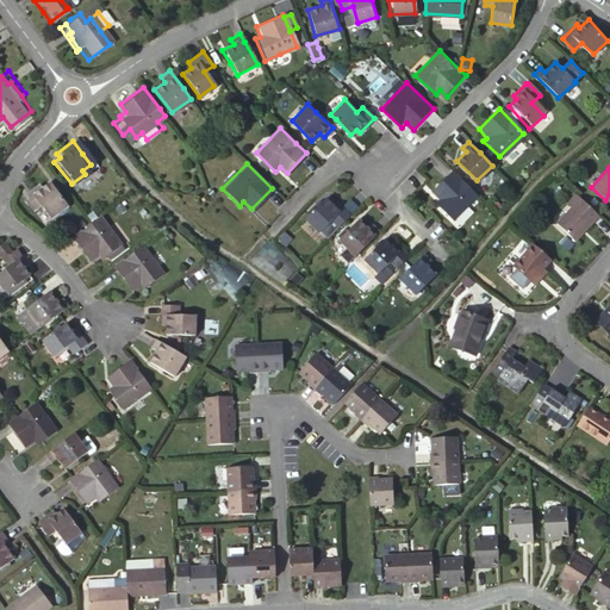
[(475,195),(453,172),(430,192),(436,200),(431,205),(449,222),(475,195)]
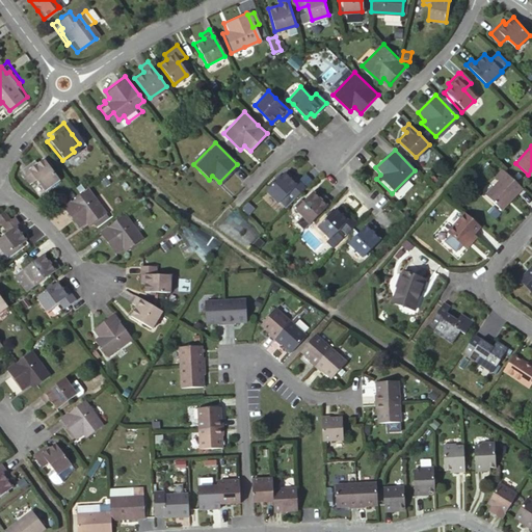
[(31,164),(17,174),(25,185),(32,180),(41,192),(55,182),(42,162),(34,167),(31,164)]
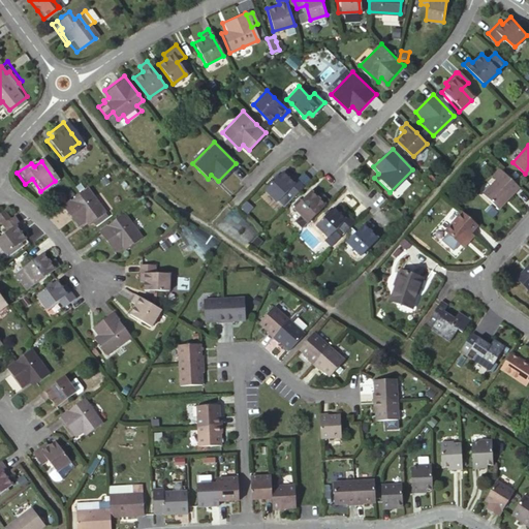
[(521,188),(503,170),(497,177),(499,180),(484,195),(500,209),(521,188)]
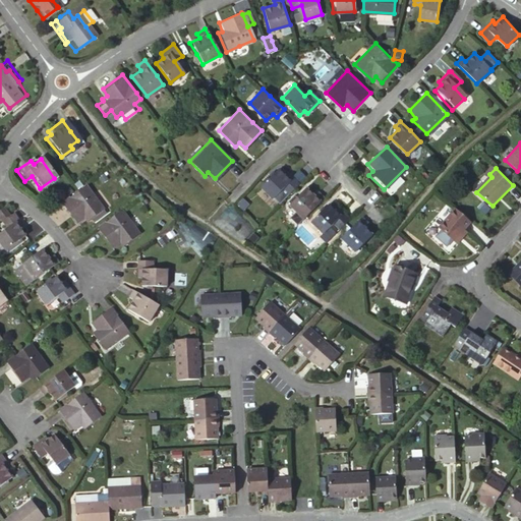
[(279,205),(299,181),(286,170),(282,174),(276,169),(259,189),(272,199),(273,198),(279,205)]
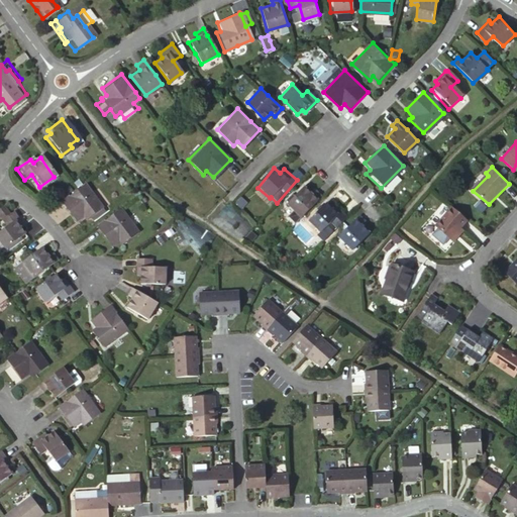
[(103,208),(85,183),(79,187),(74,191),(65,198),(60,202),(74,221),(82,216),(85,220),(103,208)]
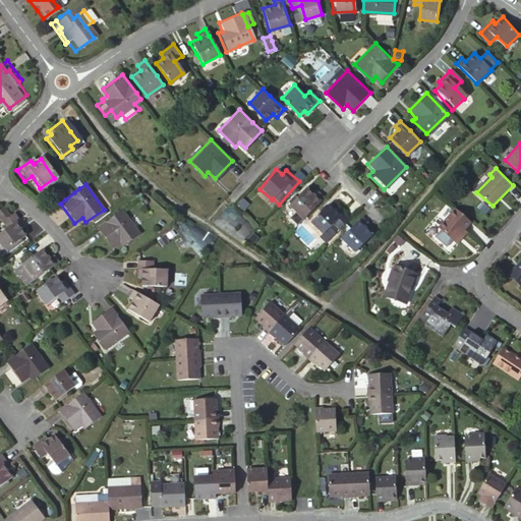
[(303,218),(325,195),(317,189),(313,193),(305,186),(289,204),(303,218)]
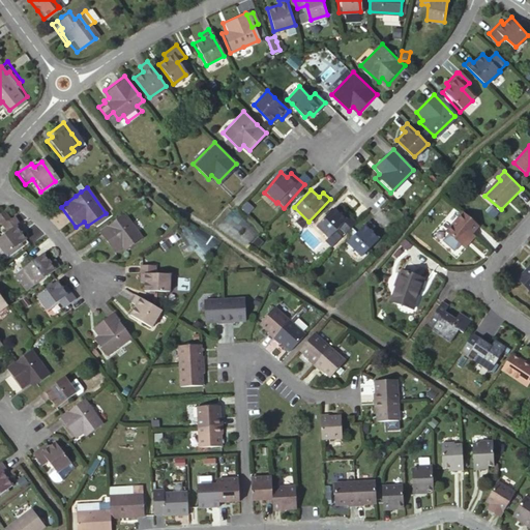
[(6,208),(0,212),(0,218),(3,224),(12,216),(6,208)]
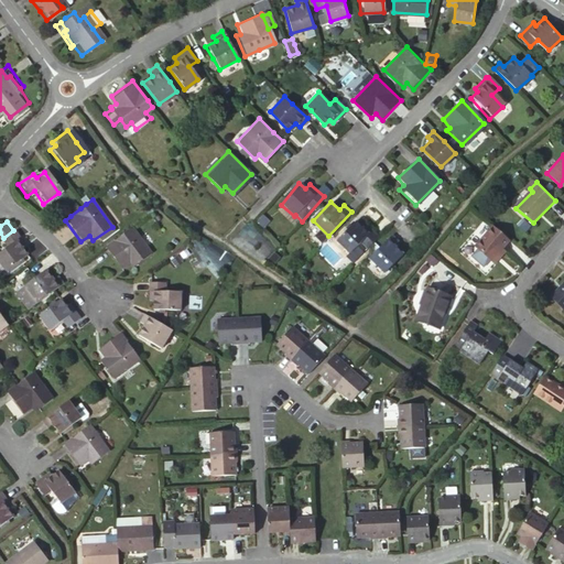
[(368,250),(378,238),(364,226),(359,229),(351,224),(335,243),(349,256),(360,242),(368,250)]
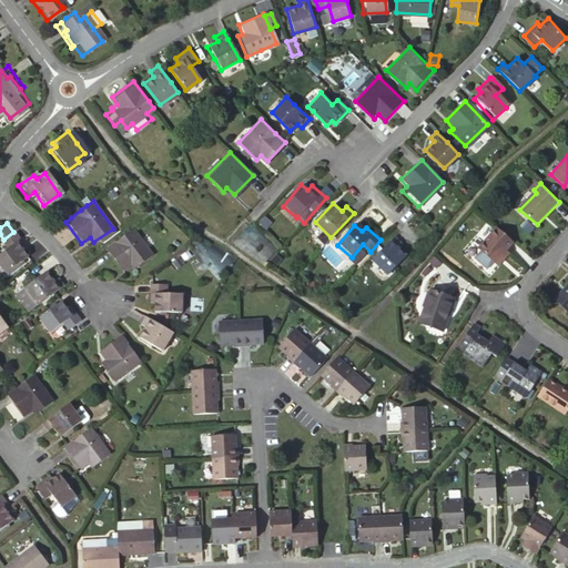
[(513,241),(496,226),(478,247),(494,261),(507,247),(513,241)]
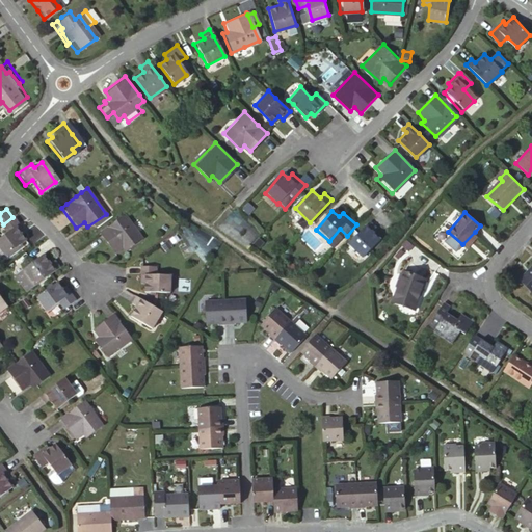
[(110,222),(96,233),(110,253),(117,247),(121,251),(139,238),(122,213),(110,222)]
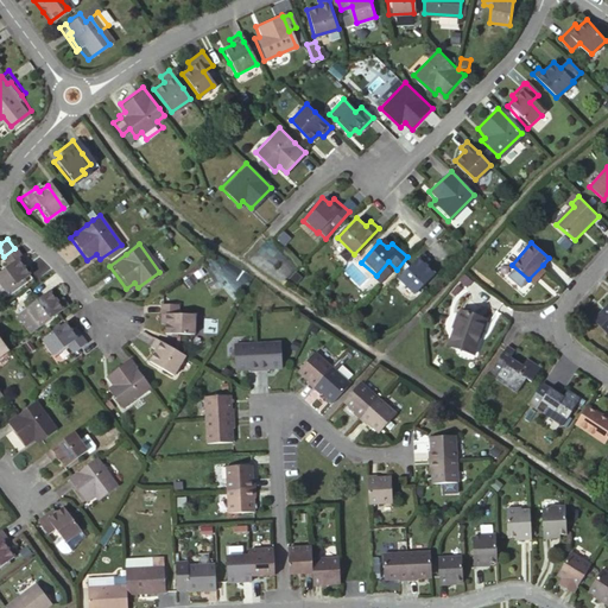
[(100,259),(102,261),(122,247),(121,245),(100,259)]
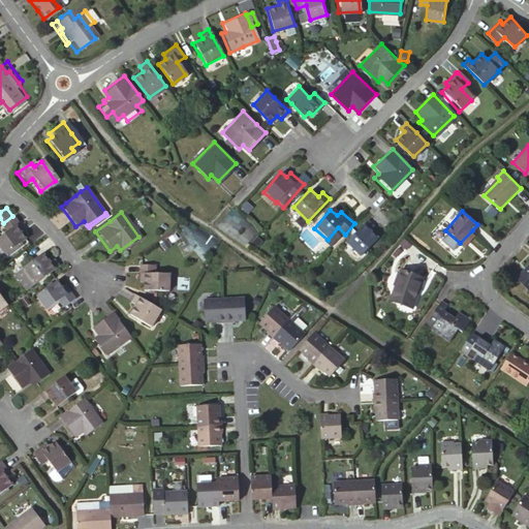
[(12,216),(3,223),(8,229),(0,237),(0,242),(7,251),(27,236),(22,230),(25,227),(14,214),(12,216)]
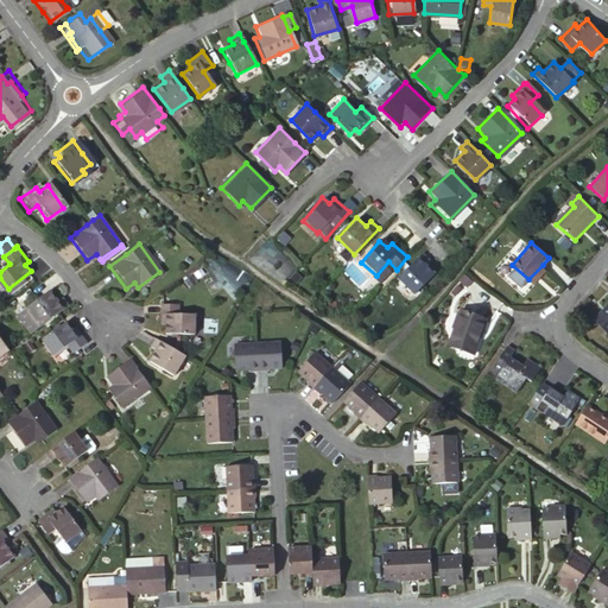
[(431,264),(423,257),(400,282),(418,298),(437,276),(429,267),(431,264)]
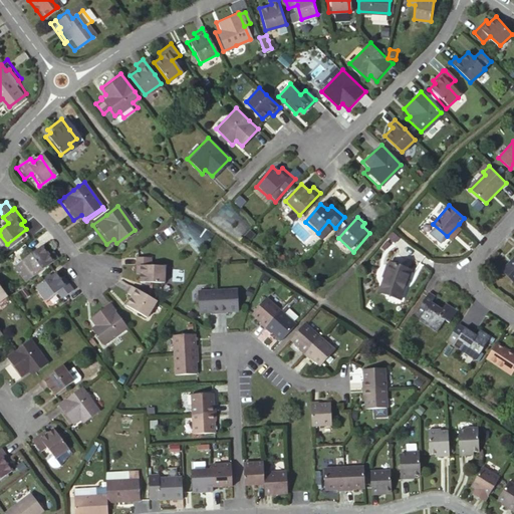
[(459,224),(447,236),(451,239),(462,228),(459,224)]
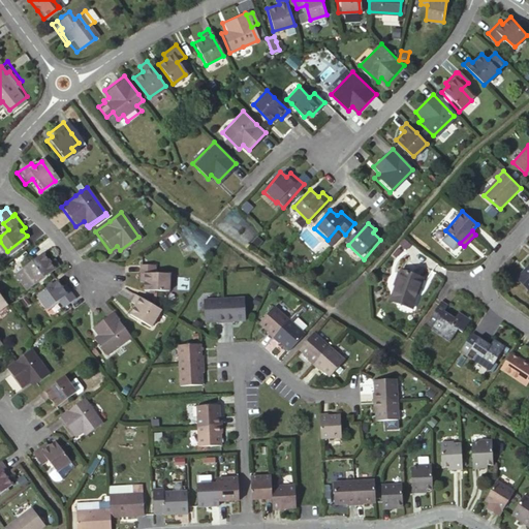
[(50,273),(62,262),(55,253),(50,257),(43,250),(26,263),(18,271),(31,287),(39,281),(50,273)]
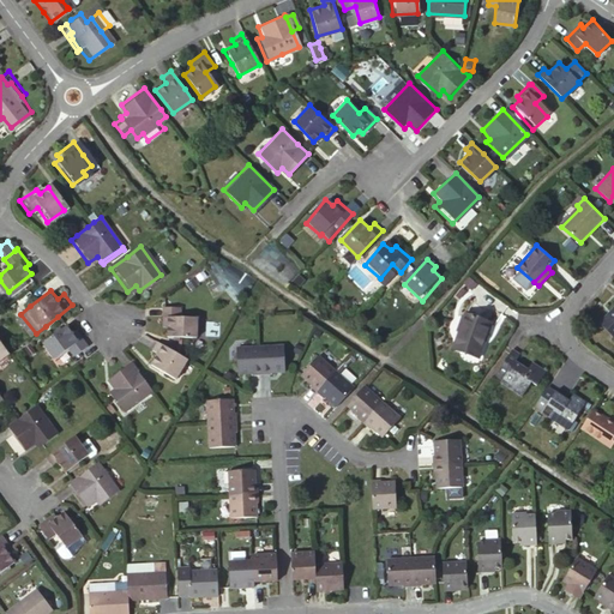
[(613,296),(613,298),(613,300),(595,320),(612,335),(613,331),(613,296)]
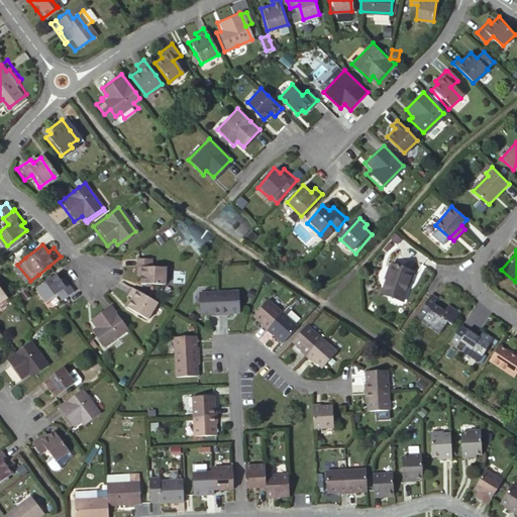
[(152,253),(139,253),(138,262),(138,271),(142,271),(141,279),(167,280),(168,263),(152,262),(152,253)]
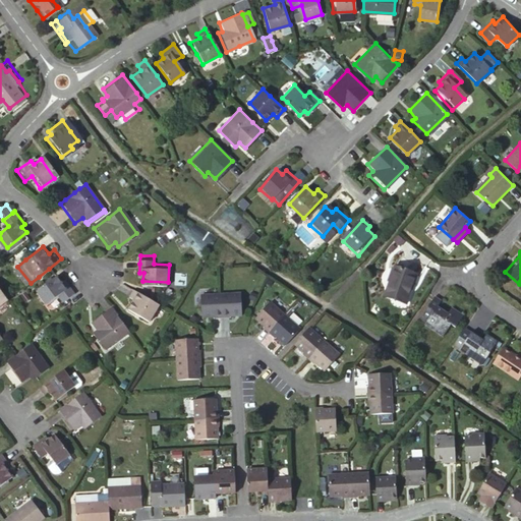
[(394,263),(389,278),(393,281),(389,290),(407,295),(415,270),(394,263)]
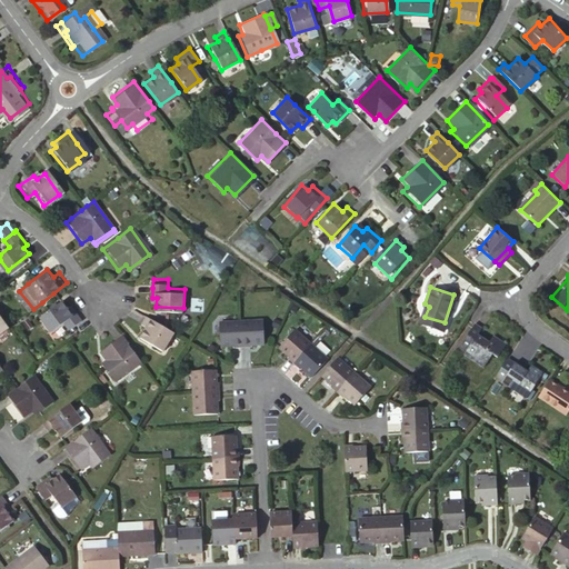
[(61,298),(39,315),(50,329),(62,319),(69,328),(82,318),(71,303),(67,306),(61,298)]
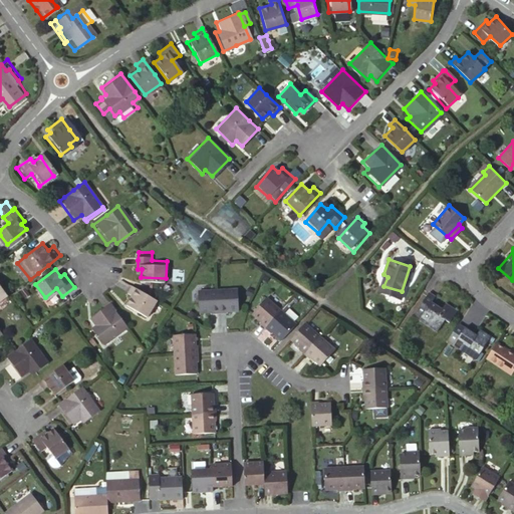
[(401,296),(402,291),(383,286),(388,277),(383,274),(378,289),(401,296)]
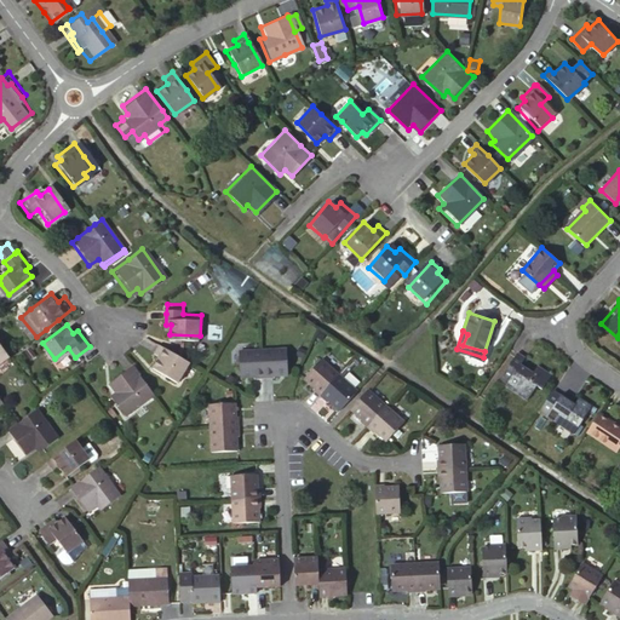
[(0,361),(12,352),(0,336),(0,361)]
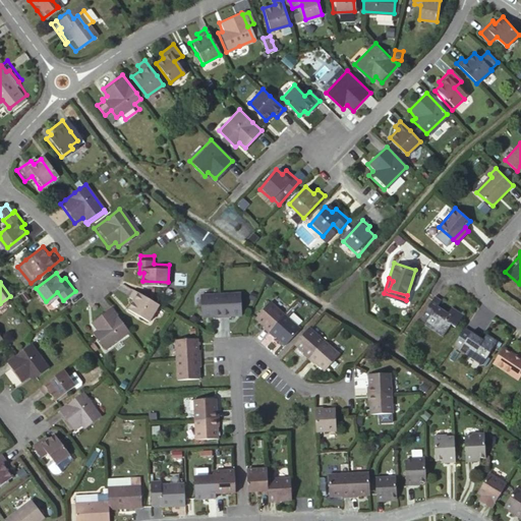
[(162,303),(135,288),(133,293),(131,296),(136,299),(131,308),(152,322),(162,303)]
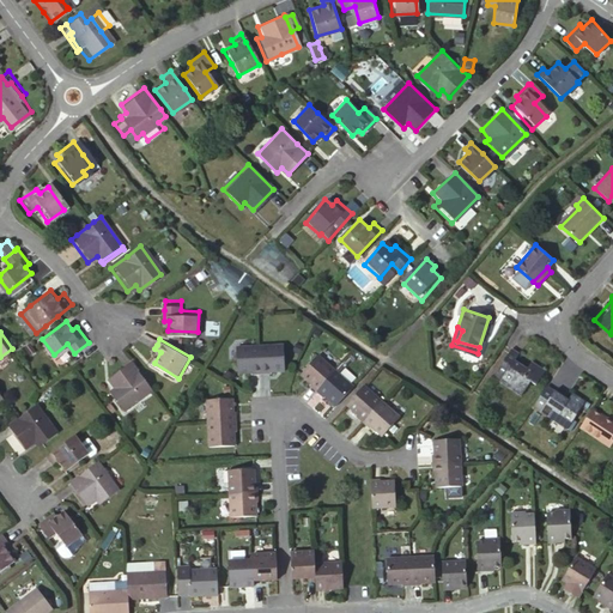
[(283,343),(259,344),(259,354),(260,374),(268,372),(268,370),(283,369),(283,359),(283,343)]
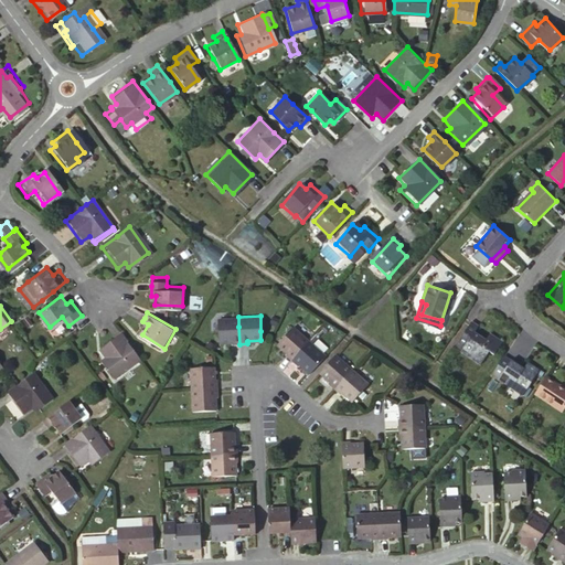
[(238,317),(216,319),(217,342),(231,341),(232,344),(240,344),(238,327),(238,317)]
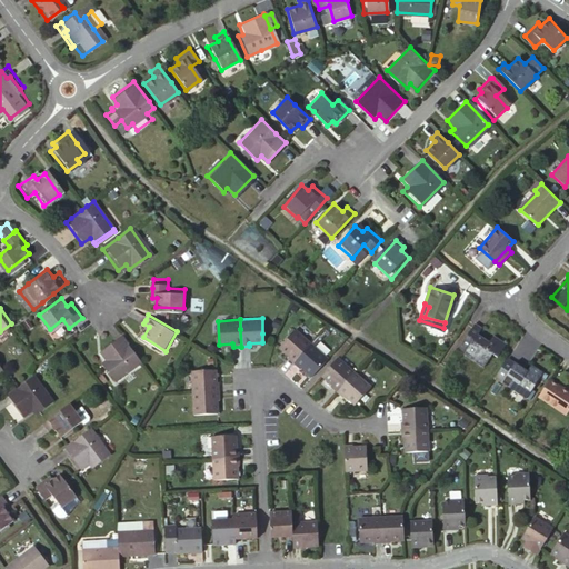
[(472,322),(455,350),(481,366),(490,352),(495,355),(503,342),(490,333),(486,340),(475,333),(479,327),(472,322)]
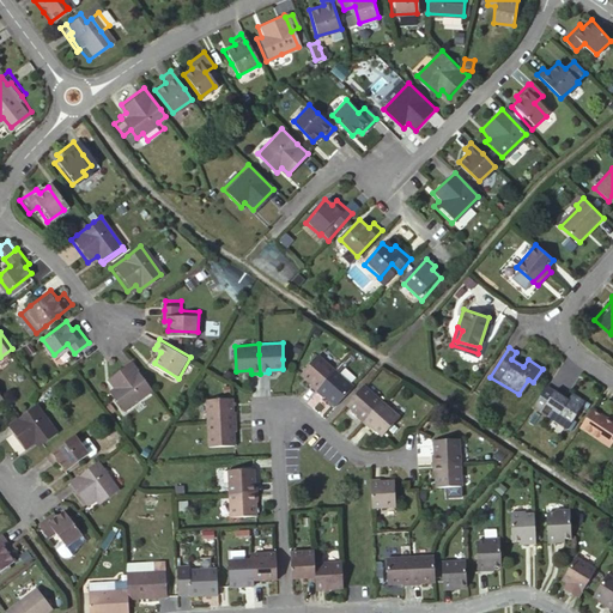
[(326,378),(334,370),(316,354),(303,366),(299,372),(309,383),(308,384),(315,392),(320,386),(326,378)]
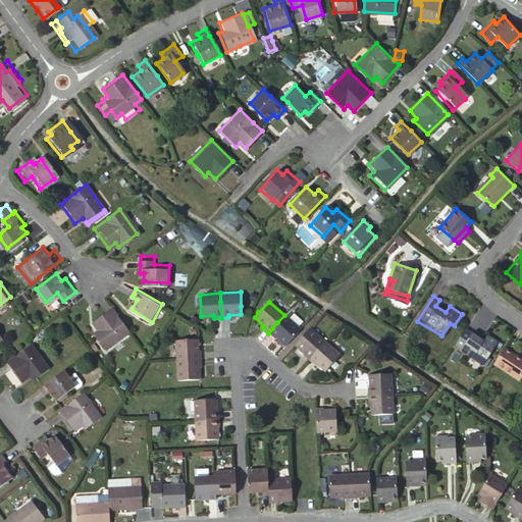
[(133,333),(113,307),(108,311),(95,321),(101,329),(97,333),(109,350),(133,333)]
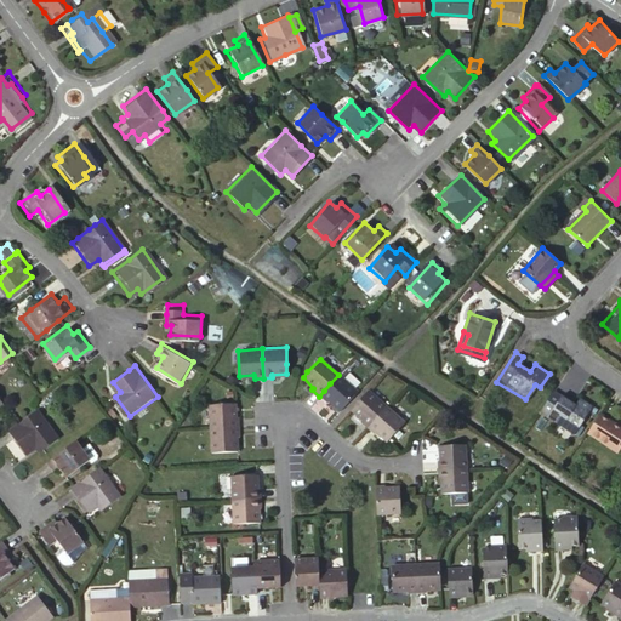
[(329,400),(339,410),(349,398),(355,391),(339,375),(330,383),(324,391),(319,397),(325,402),(329,400)]
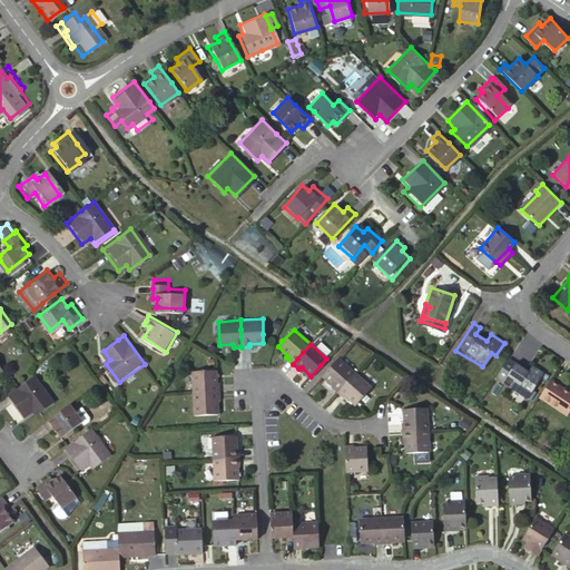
[(532,369),(513,356),(499,375),(531,395),(548,370),(536,362),(532,369)]
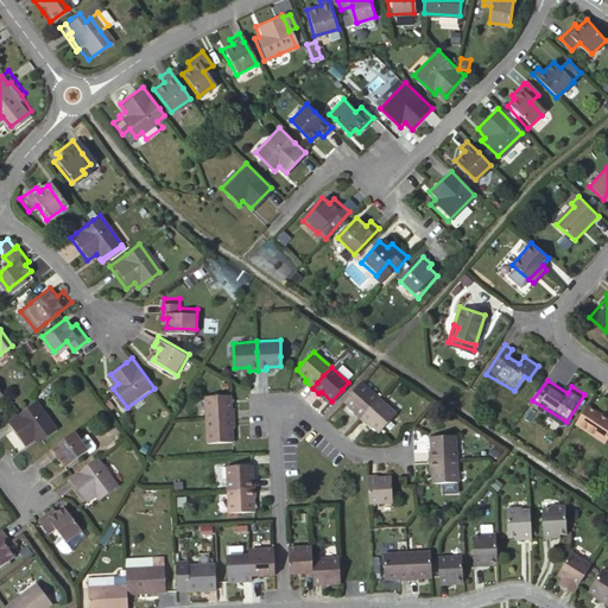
[(347,396),(342,400),(353,410),(352,412),(358,418),(367,409),(377,398),(359,382),(347,396)]
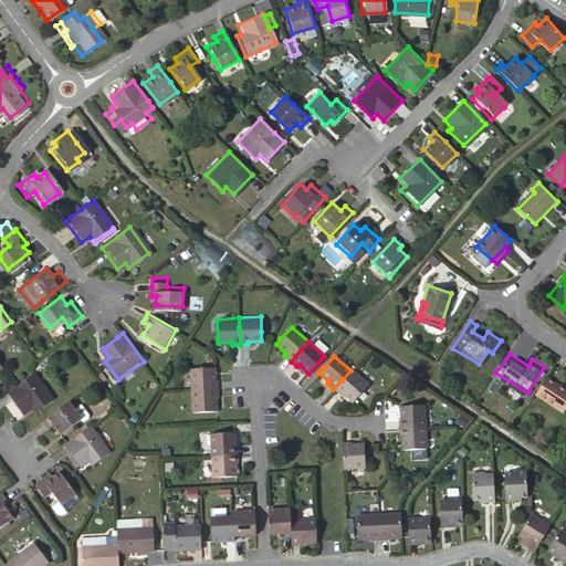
[(191,367),(192,389),(217,388),(218,379),(213,378),(213,366),(191,367)]
